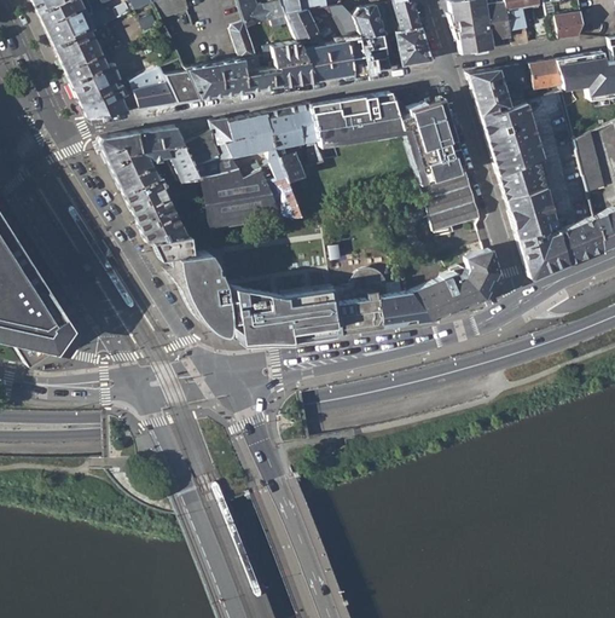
[(40,12),(65,0),(34,0),(35,1),(40,12)]
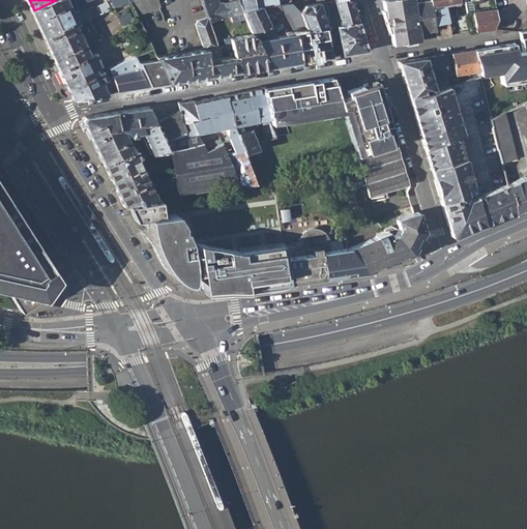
[(56,0),(34,10),(41,25),(48,39),(79,26),(93,19),(114,9),(110,2),(97,7),(93,0),(114,0),(118,8),(133,1),(132,0),(56,0)]
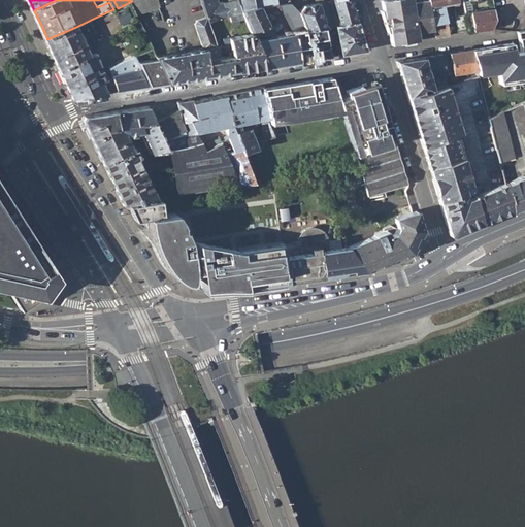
[(136,0),(132,1),(139,15),(162,9),(159,0),(136,0)]
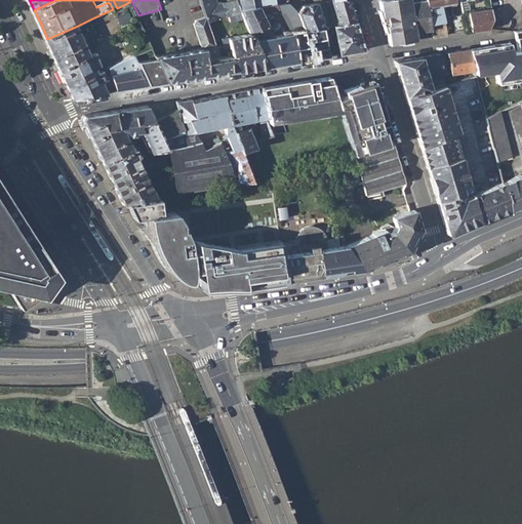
[(237,0),(221,5),(217,0),(202,0),(206,10),(208,16),(210,22),(219,19),(230,16),(243,12),(243,11),(238,1),(237,0)]
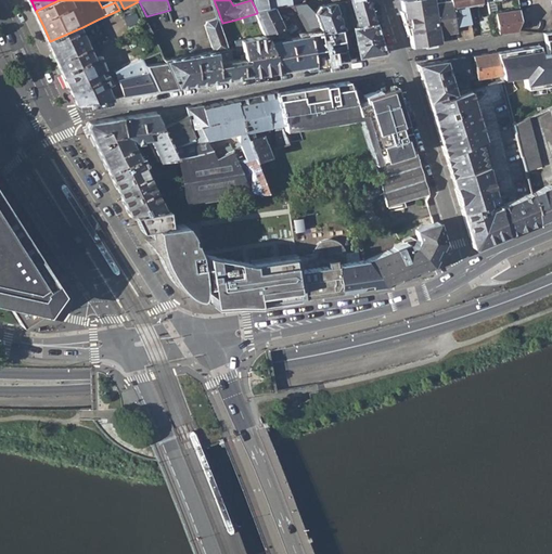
[(294,0),(257,0),(252,1),(257,12),(277,9),(283,8),(295,5),(294,0)]
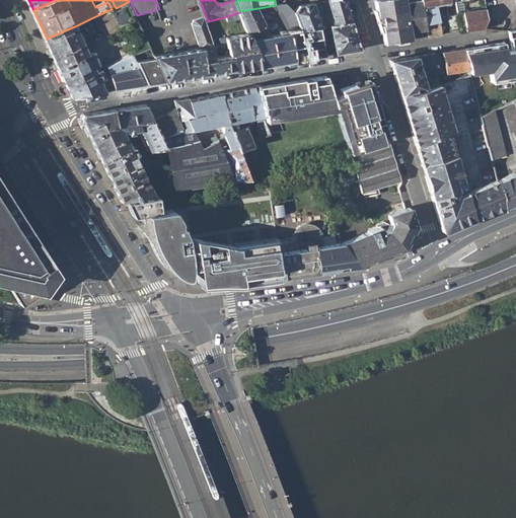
[(301,6),(296,11),(301,24),(304,30),(321,27),(333,25),(354,22),(347,0),(335,0),(330,1),(324,2),(328,16),(321,19),(315,4),(301,6)]
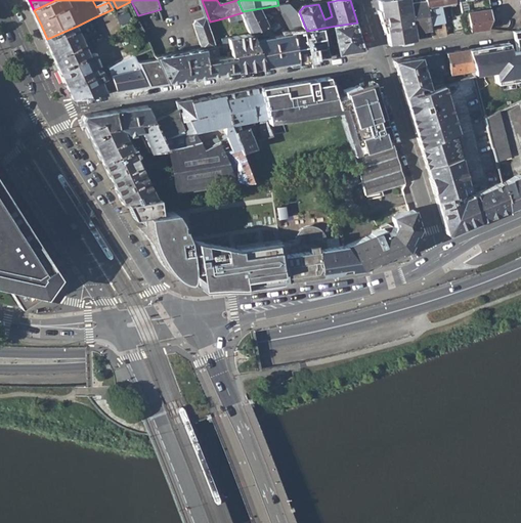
[(419,0),(419,2),(413,3),(411,0),(388,0),(382,1),(383,10),(381,10),(388,33),(390,32),(392,45),(419,40),(418,33),(433,31),(433,26),(429,8),(428,1),(427,0),(419,0)]
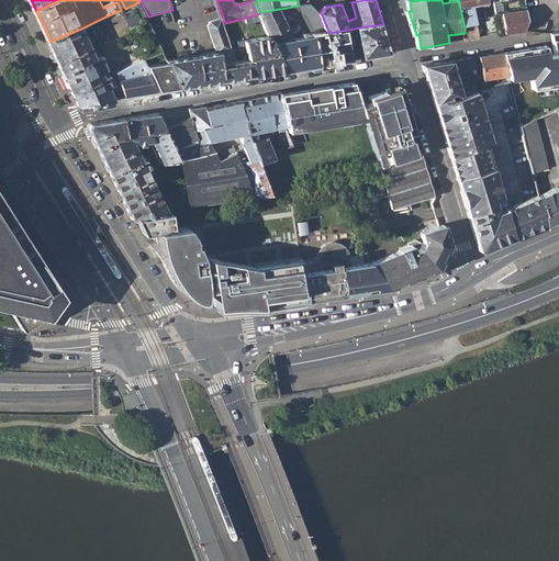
[(496,1),(499,15),(506,14),(504,0),(502,1),(496,1)]
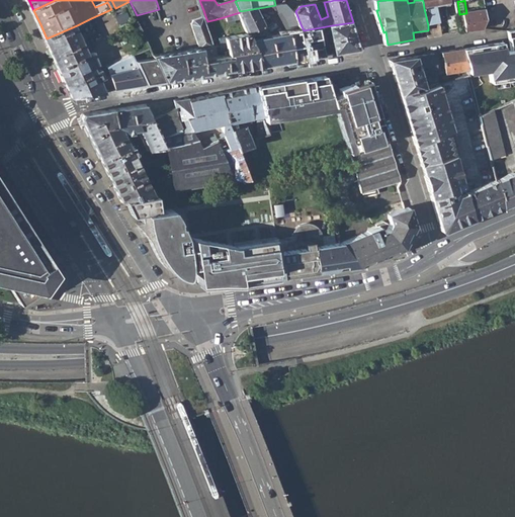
[(287,4),(287,3),(275,5),(279,10),(278,10),(279,13),(281,12),(285,18),(289,26),(301,24),(295,11),(287,4)]
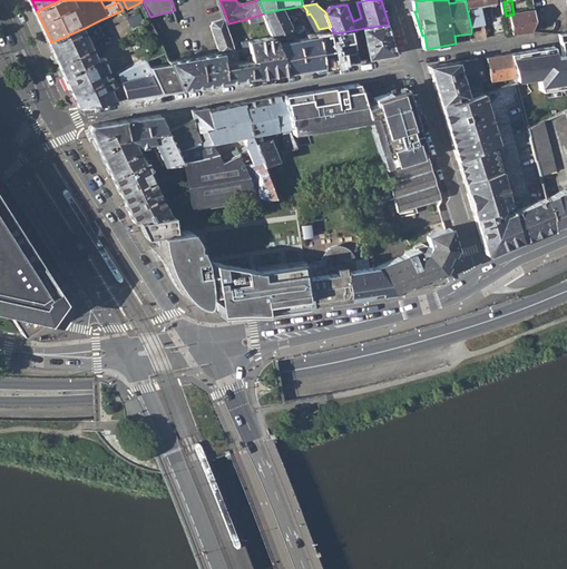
[(482,7),(467,9),(471,28),(486,26),(482,7)]
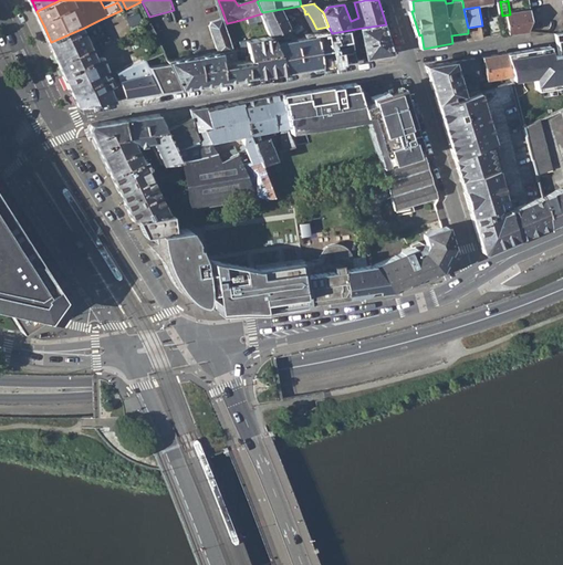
[(316,67),(343,63),(332,33),(296,40),(282,9),(262,12),(262,13),(270,30),(273,38),(290,72),(316,67)]
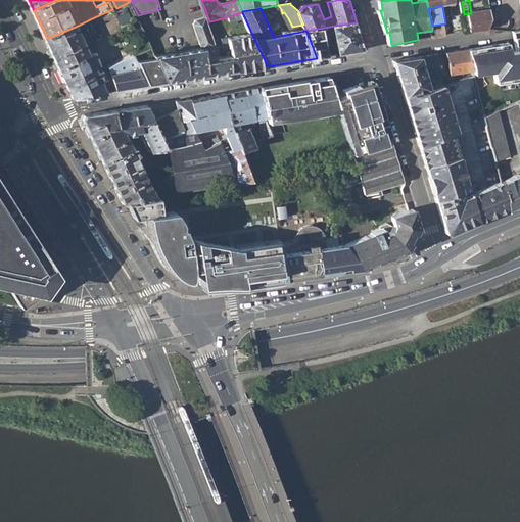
[(474,32),(490,30),(493,19),(491,10),(471,13),(464,14),(464,16),(467,33),(474,32)]
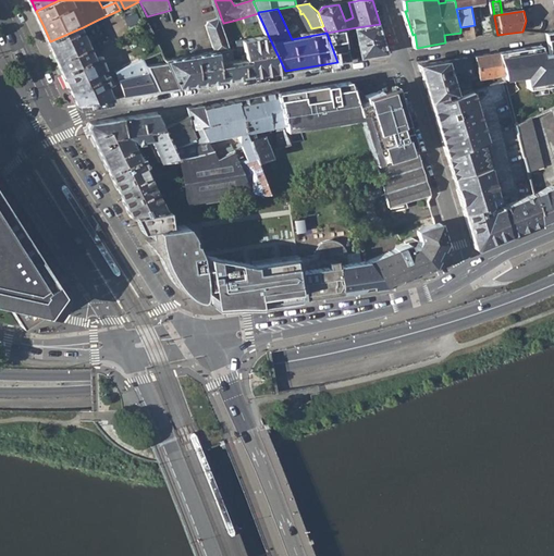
[(258,13),(244,17),(246,21),(248,32),(266,29),(258,13)]
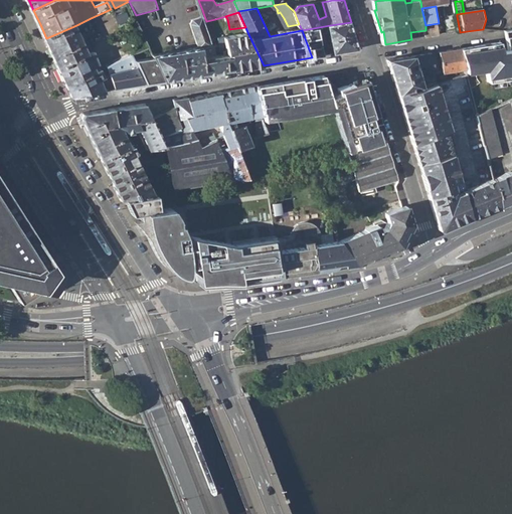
[(231,70),(234,70),(232,54),(226,55),(225,55),(218,56),(216,46),(214,46),(210,35),(210,32),(206,21),(204,16),(195,21),(193,24),(201,48),(186,50),(154,55),(155,57),(166,81),(191,77),(231,70)]
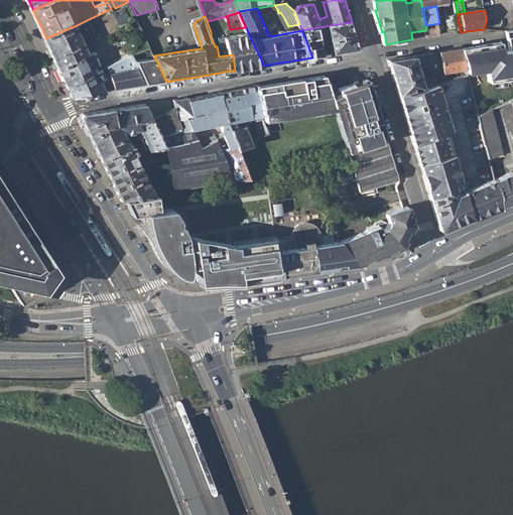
[(461,32),(458,16),(450,17),(453,33),(461,32)]
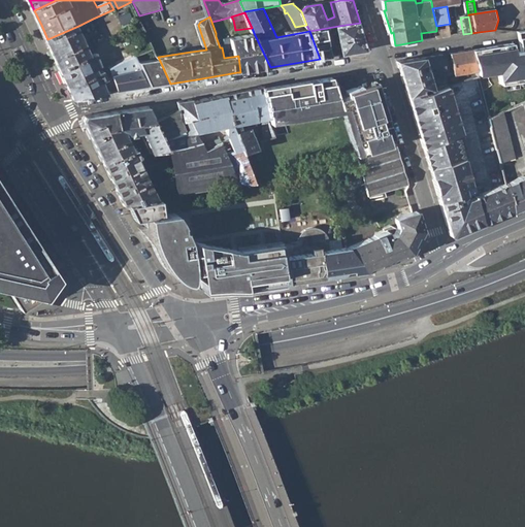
[(221,20),(211,22),(216,33),(233,31),(231,23),(229,19),(221,21),(221,20)]
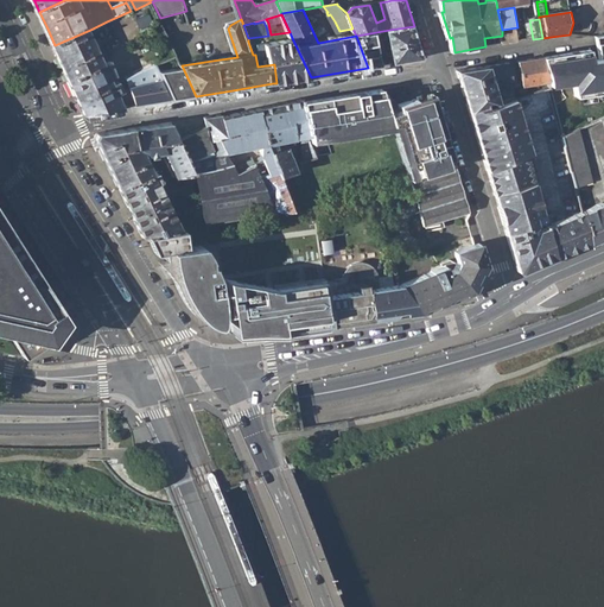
[(424,57),(414,26),(389,30),(395,63),(423,59),(424,57)]
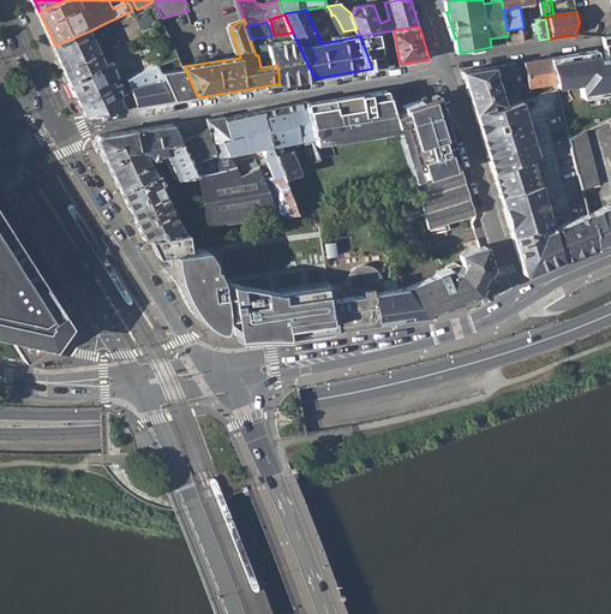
[(523,28),(508,30),(508,36),(510,45),(527,42),(523,28)]
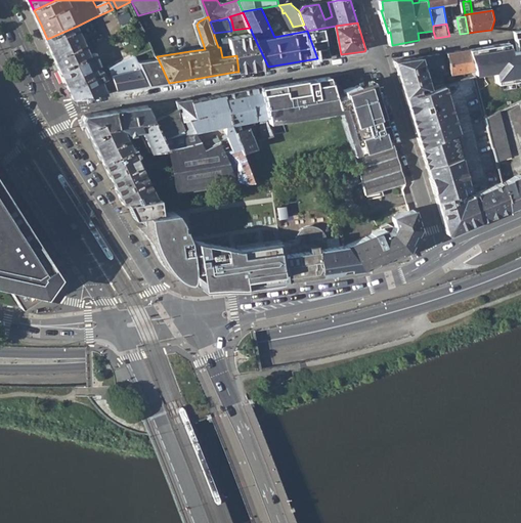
[(54,55),(61,71),(92,56),(92,55),(78,26),(47,39),(54,55)]
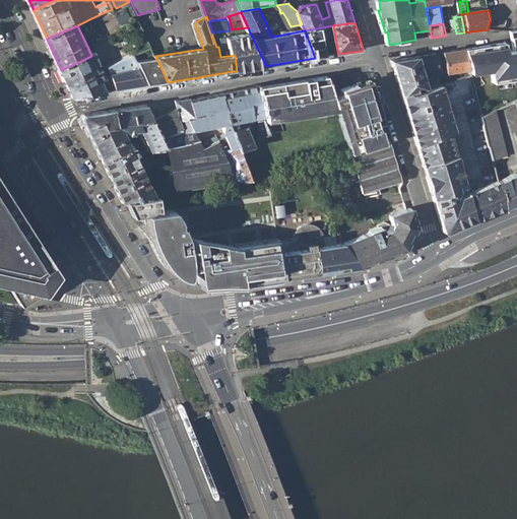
[(328,56),(322,27),(305,30),(315,58),(328,56)]
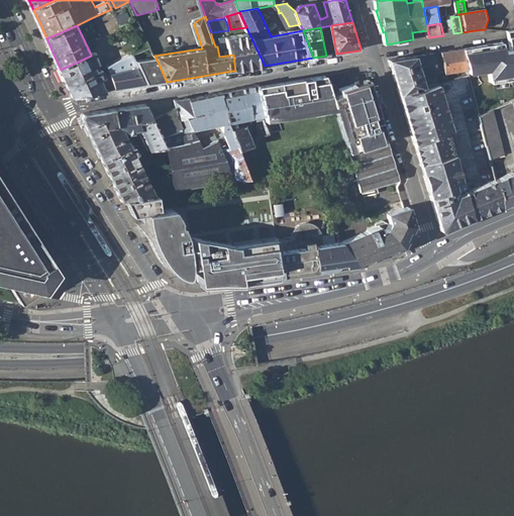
[(513,30),(510,31),(510,34),(512,47),(507,48),(506,45),(506,43),(463,49),(464,54),(468,70),(470,74),(492,71),(493,79),(494,83),(513,80),(513,30)]
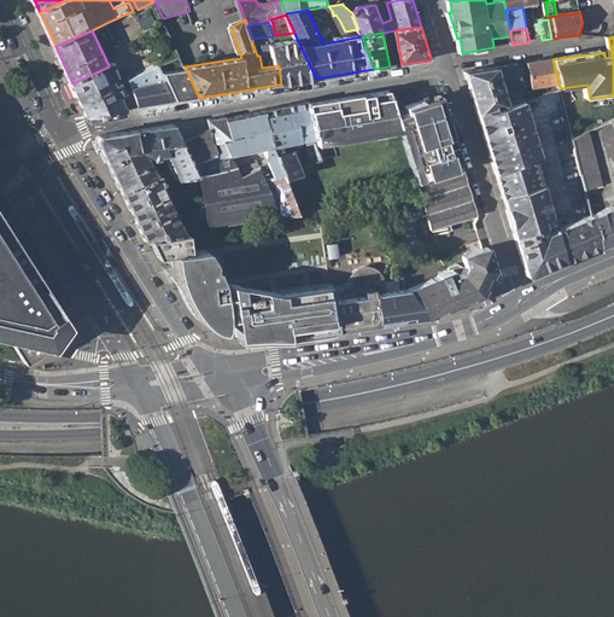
[(252,42),(257,56),(259,56),(263,54),(261,41),(252,42)]
